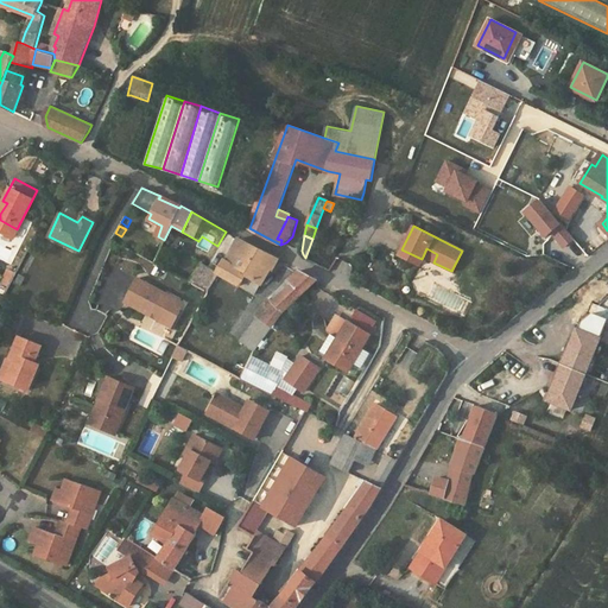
[(239,238),(227,259),(226,260),(217,273),(239,285),(246,274),(260,284),(261,285),(271,270),(273,271),(280,259),(239,238)]
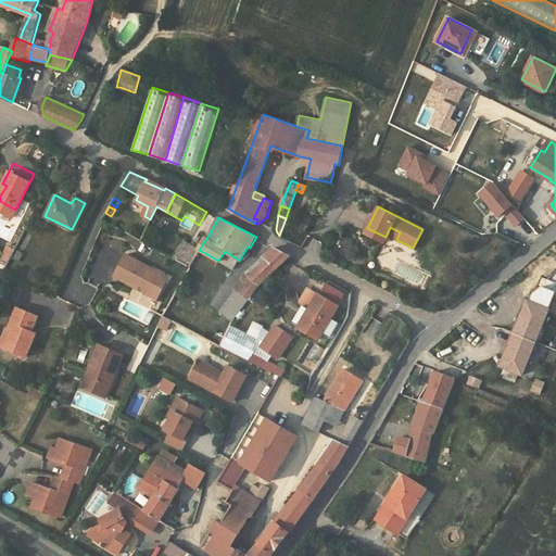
[(387,235),(396,240),(400,232),(390,227),(387,235)]
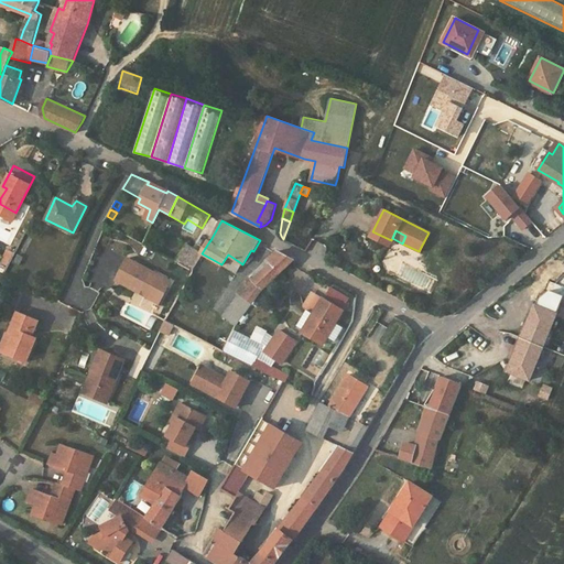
[(202,253),(185,243),(174,260),(192,270),(202,253)]
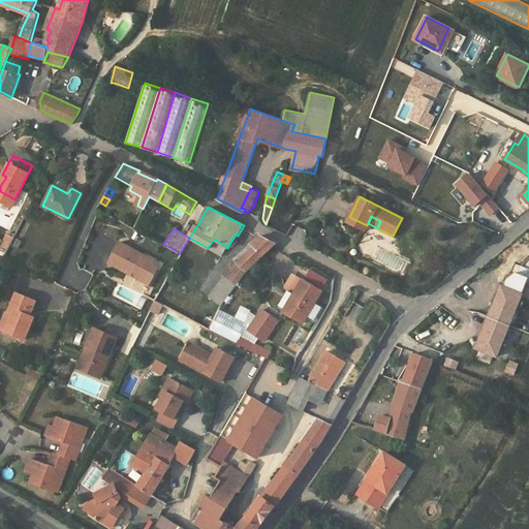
[(257,238),(251,244),(254,248),(252,250),(237,262),(234,260),(222,276),(236,285),(246,271),(276,243),(260,235),(257,238)]
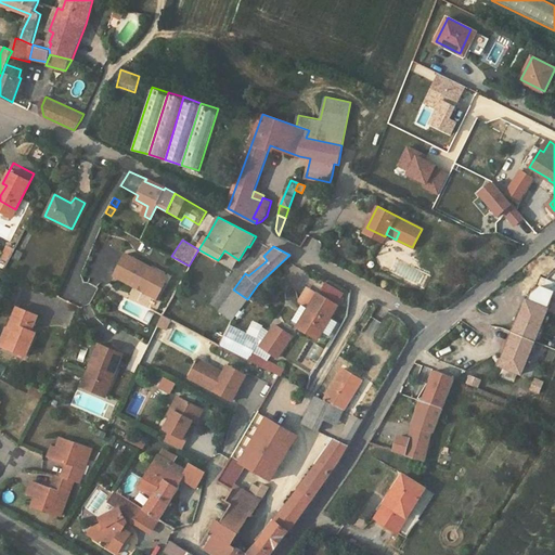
[(268,246),(261,255),(263,256),(270,249),(268,246)]
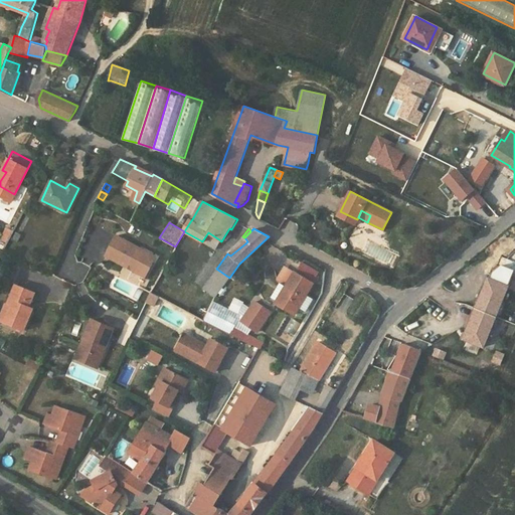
[(18,241),(21,234),(17,231),(13,239),(18,241)]
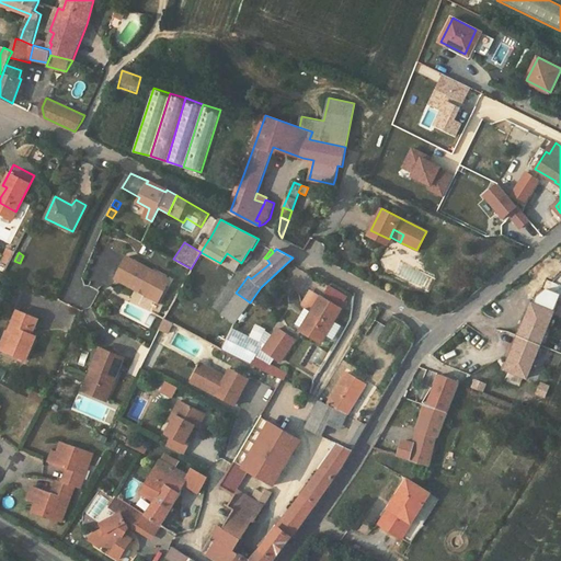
[(220,263),(235,271),(240,262),(227,253),(220,263)]
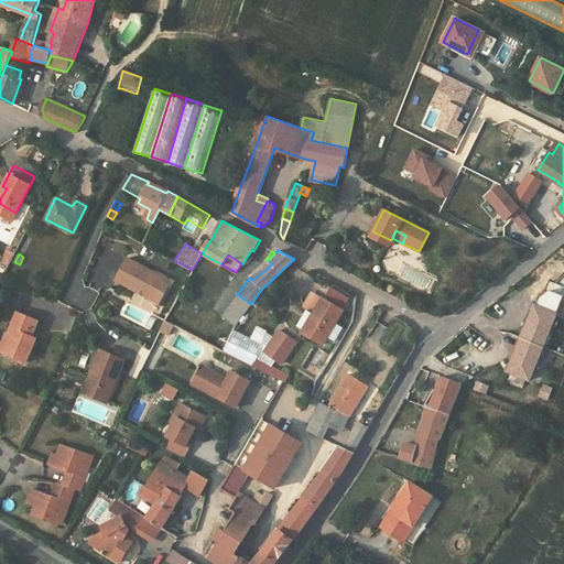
[(154,272),(128,258),(116,280),(160,303),(169,286),(152,278),(154,272)]
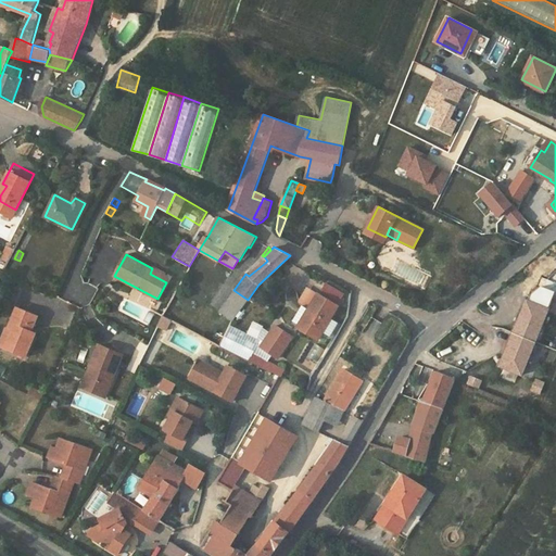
[(168,277),(152,268),(150,274),(166,282),(168,277)]
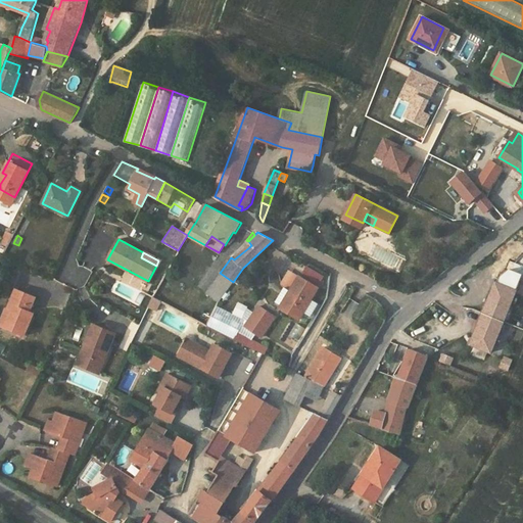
[(220,273),(205,293),(218,302),(233,282),(220,273)]
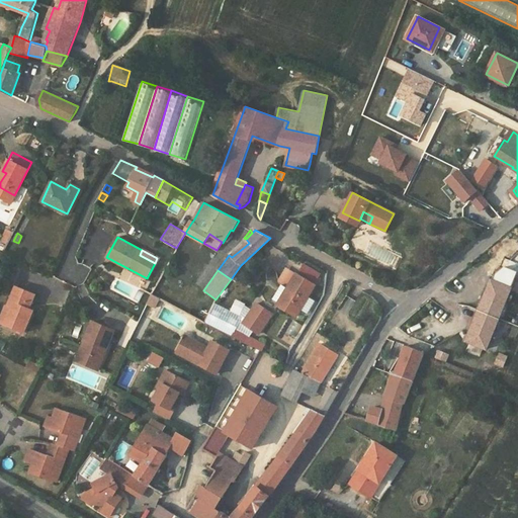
[(277,305),(295,316),(300,309),(307,313),(315,299),(309,295),(316,285),(296,273),(287,287),(279,283),(271,297),(278,303),(277,305)]
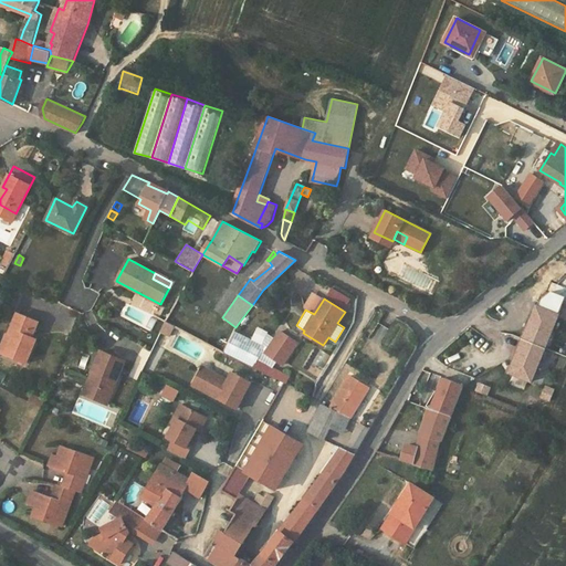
[(531,329),(540,307),(536,306),(528,324),(526,323),(520,337),(524,339),(530,328),(531,329)]
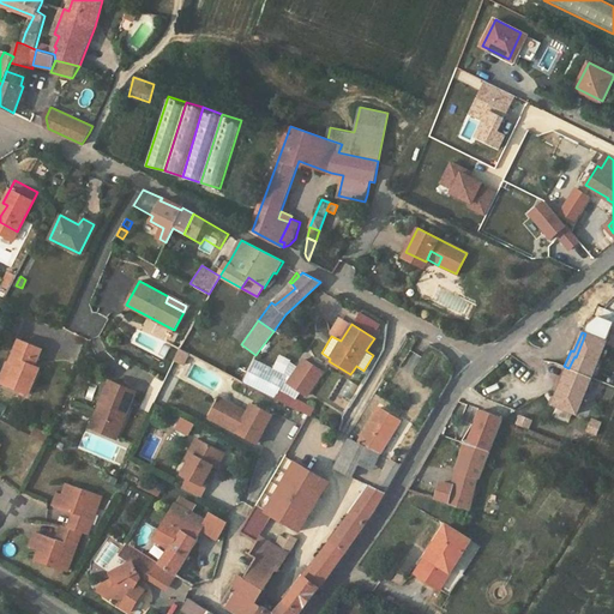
[(593,378),(607,342),(585,333),(576,357),(575,356),(569,368),(593,378)]
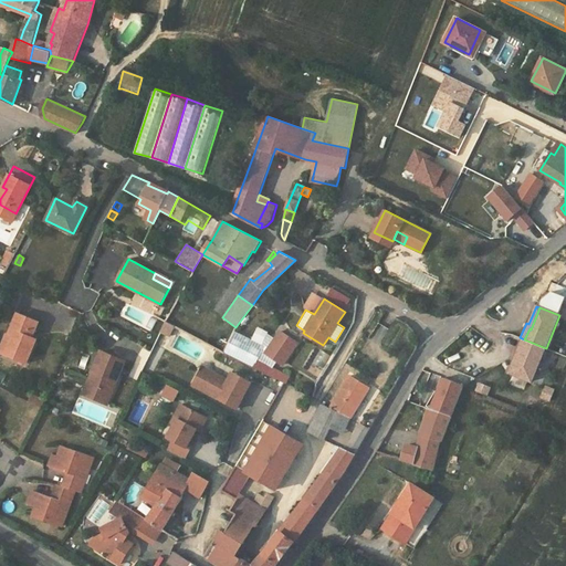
[(7,335),(0,352),(27,363),(37,339),(32,337),(39,322),(18,314),(9,336),(7,335)]
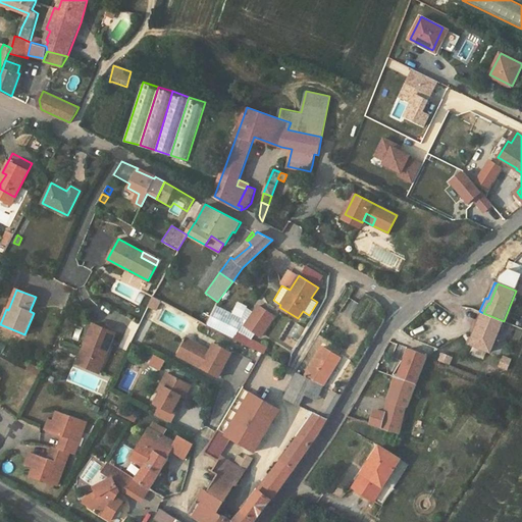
[(154,296),(149,306),(156,310),(161,300),(154,296)]
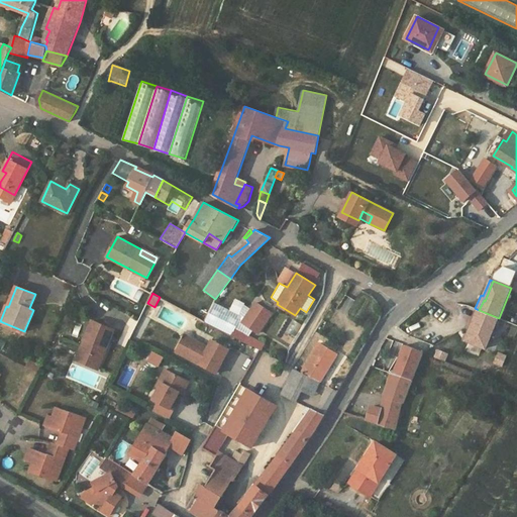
[(270,311),(253,301),(240,321),(256,331),(270,311)]
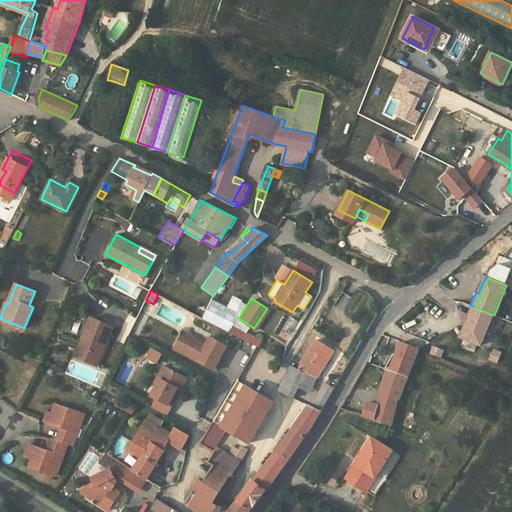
[(461,337),(464,338),(472,318),(470,317),(474,307),(470,305),(465,319),(467,320),(461,337)]
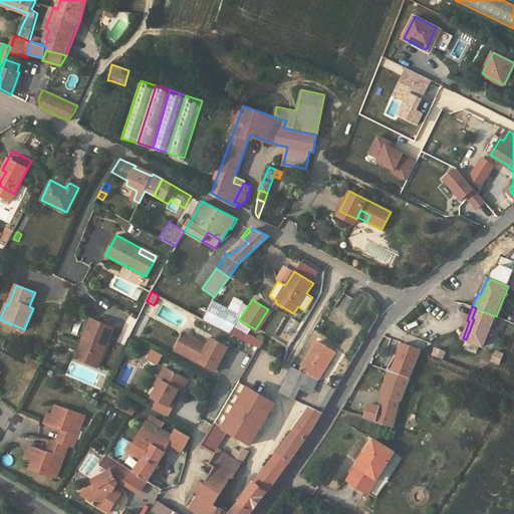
[(466,339),(483,346),(496,316),(476,308),(472,318),(474,319),(466,339)]
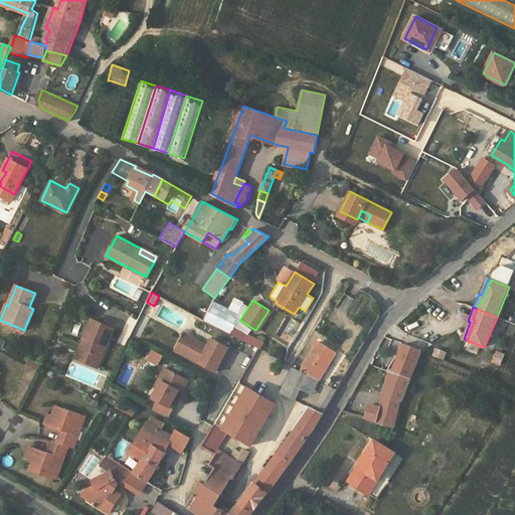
[(93,320),(78,353),(89,357),(87,363),(98,368),(114,329),(93,320)]
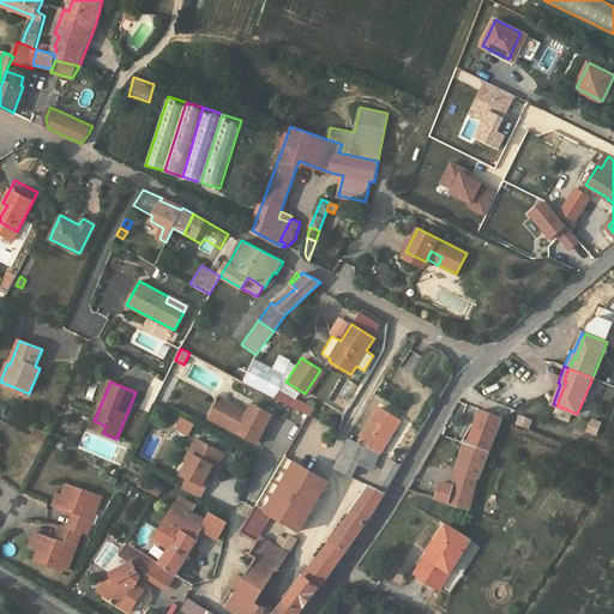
[(284,393),(281,401),(307,414),(311,407),(284,393)]
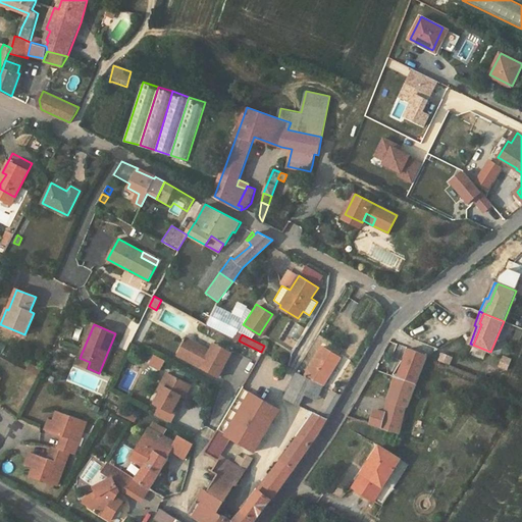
[(218,375),(231,352),(215,343),(211,350),(206,347),(203,349),(195,345),(195,341),(188,336),(177,353),(193,361),(197,360),(200,362),(198,364),(218,375)]
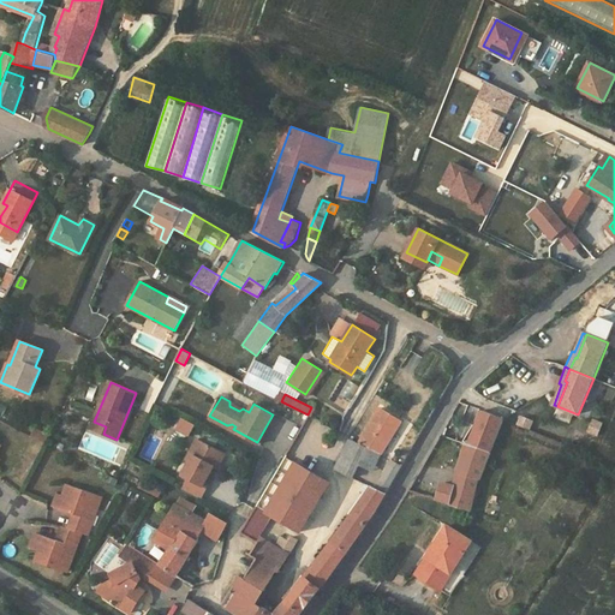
[(239,411),(243,408),(230,401),(230,406),(239,411)]
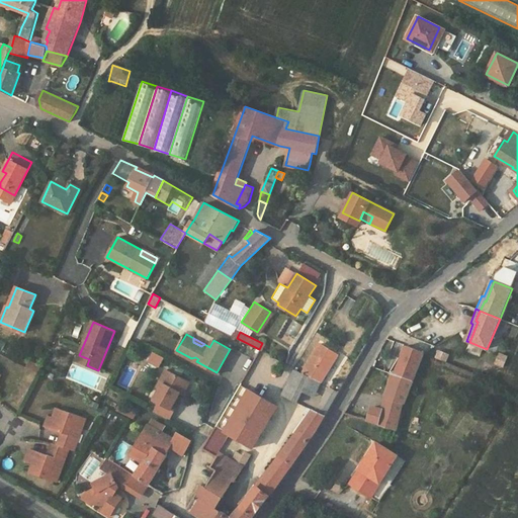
[(381,349),(392,353),(398,341),(389,338),(381,349)]
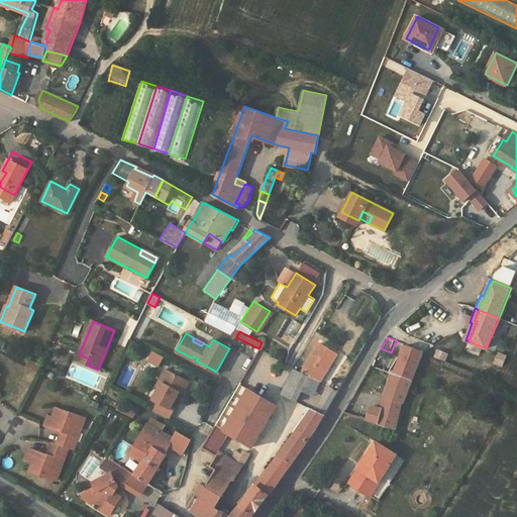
[(396,365),(393,374),(413,381),(423,352),(397,340),(391,352),(388,360),(396,365)]
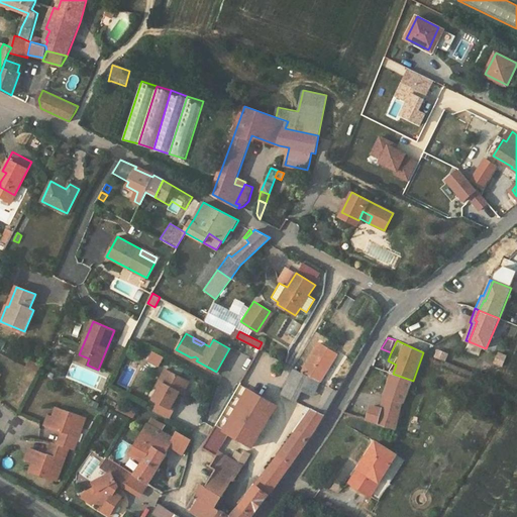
[(320,382),(337,353),(320,343),(302,373),(320,382)]
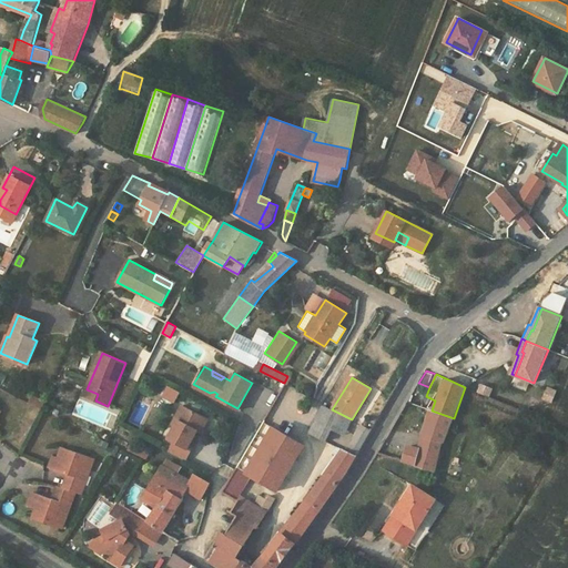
[(98,394),(87,389),(83,395),(95,401),(98,394)]
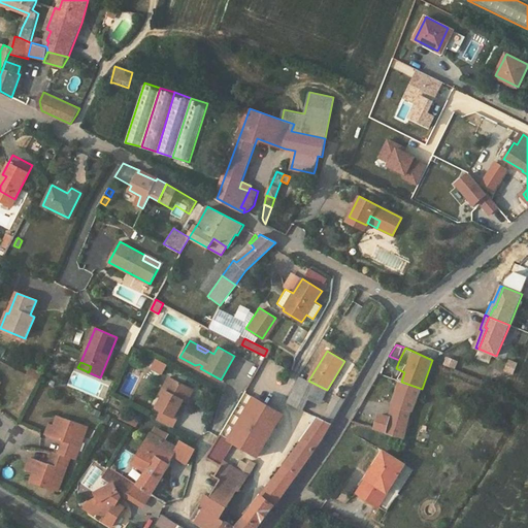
[(293,391),(308,398),(320,403),(327,390),(308,381),(299,376),(293,391)]
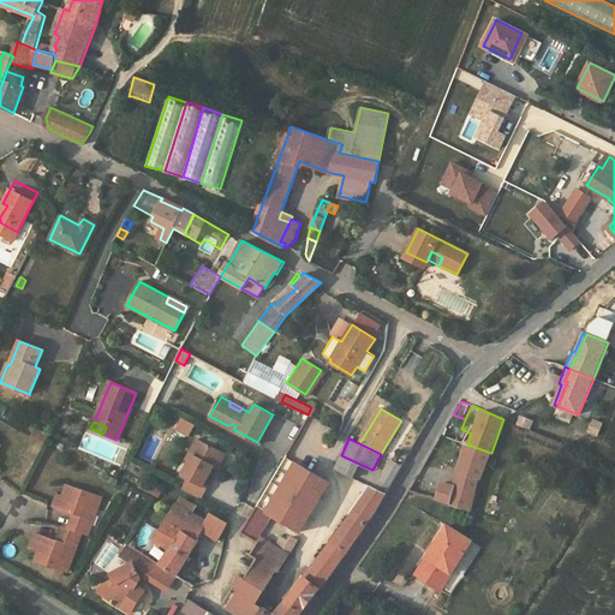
[(195,455),(202,443),(196,440),(185,460),(189,461),(192,455),(195,455)]
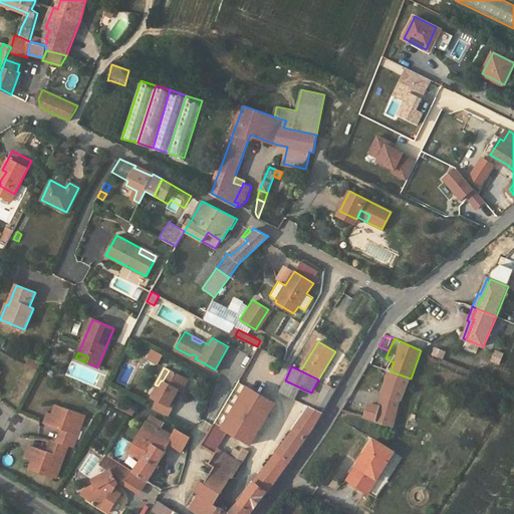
[(157,400),(173,409),(176,401),(173,400),(178,390),(181,392),(188,379),(169,370),(163,380),(161,380),(158,386),(152,398),(157,400)]
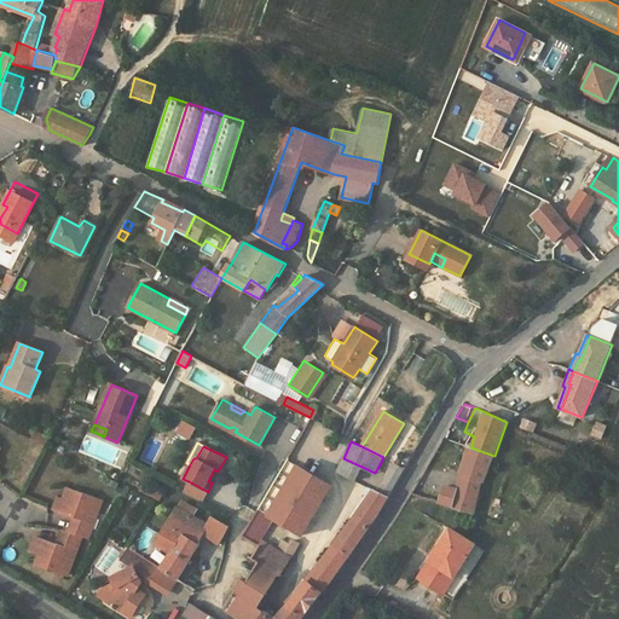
[(495,456),(470,447),(463,469),(461,476),(482,482),(485,484),(495,456)]
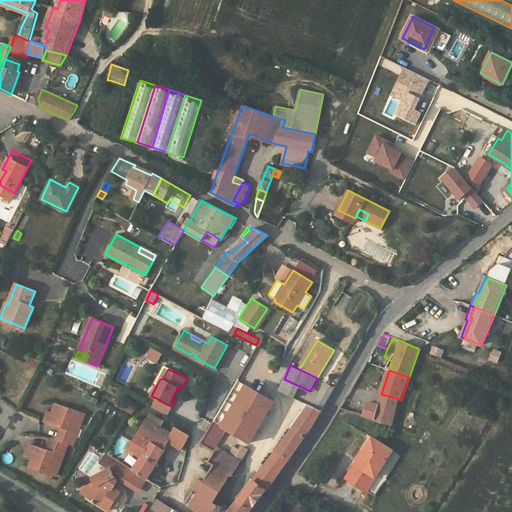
[(239,380),(261,392),(265,386),(243,373),(239,380)]
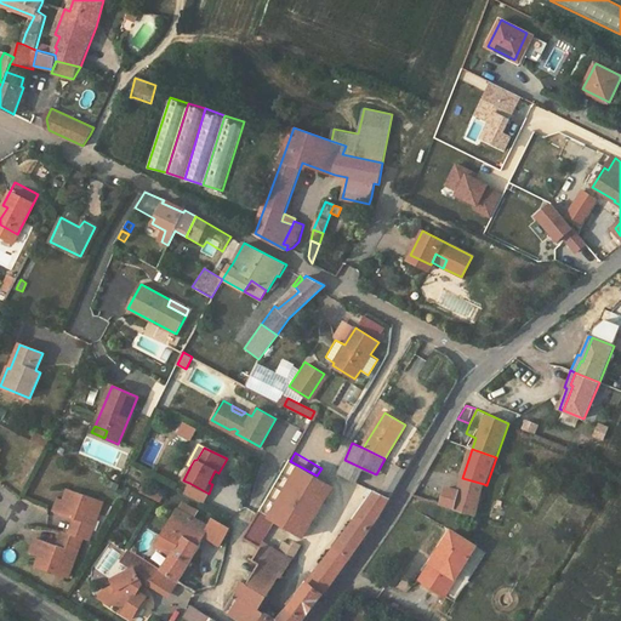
[(355,483),(363,468),(345,460),(337,474),(355,483)]
